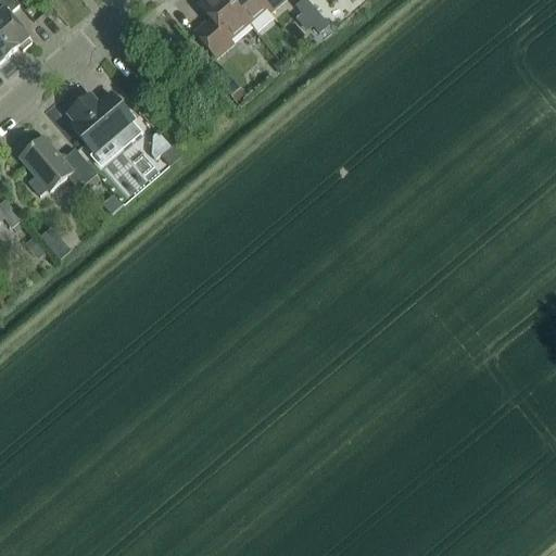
[(30,39),(10,15),(20,7),(13,0),(0,0),(0,40),(12,55),(19,49),(22,53),(32,46),(28,41),(30,39)]
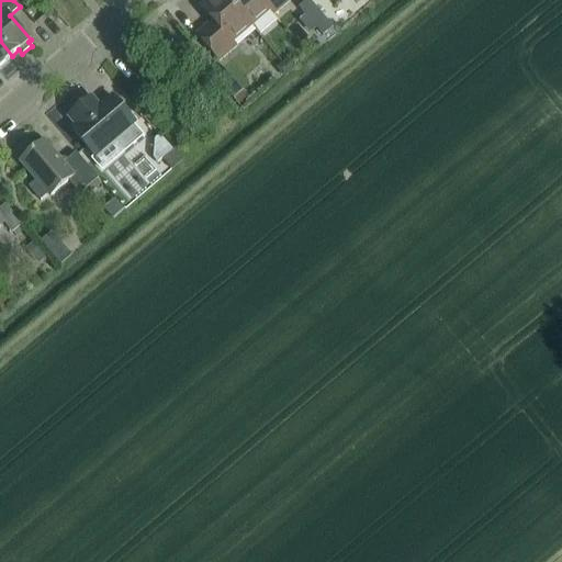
[(218,60),(236,46),(233,42),(251,26),(228,0),(210,0),(201,8),(213,22),(198,35),(218,60)]
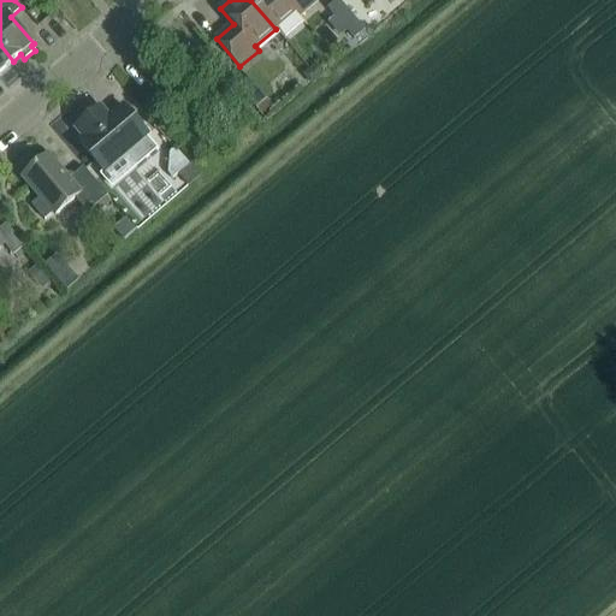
[(250,0),(276,29),(296,11),(301,16),(318,0),(250,0)]
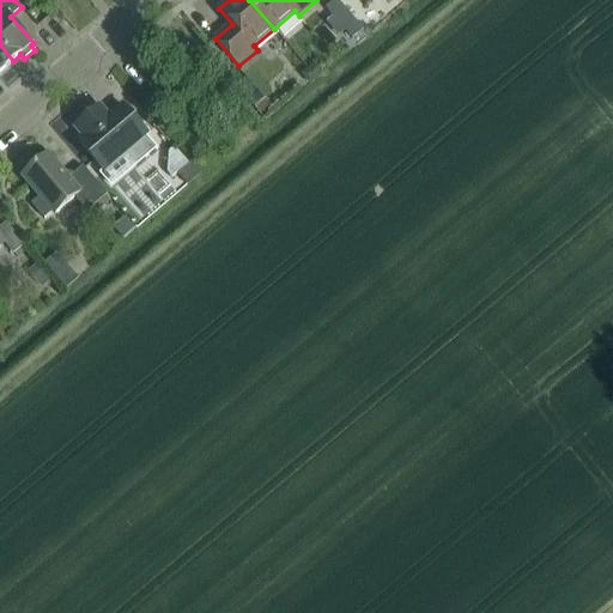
[(0,44),(0,72),(13,61),(0,44)]
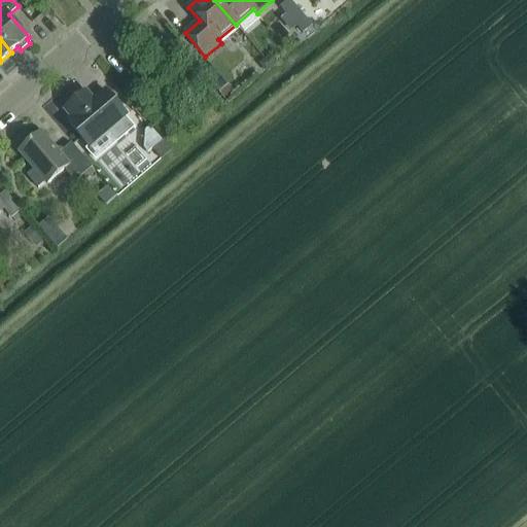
[(219,93),(229,84),(211,64),(202,72),(219,93)]
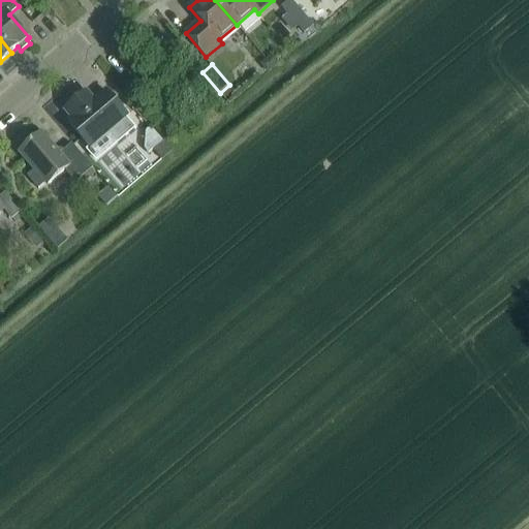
[(134,94),(143,87),(135,79),(127,86),(134,94)]
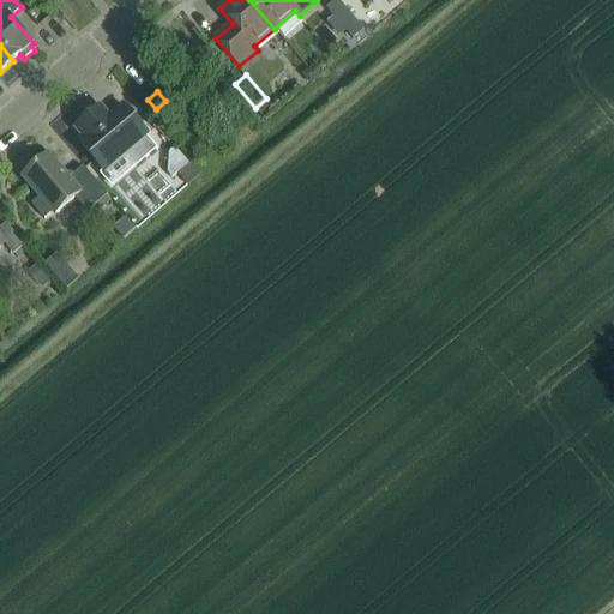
[(139,124),(124,106),(109,119),(100,107),(76,127),(85,139),(79,143),(95,161),(103,172),(125,152),(137,166),(156,149),(145,136),(146,133),(139,124)]
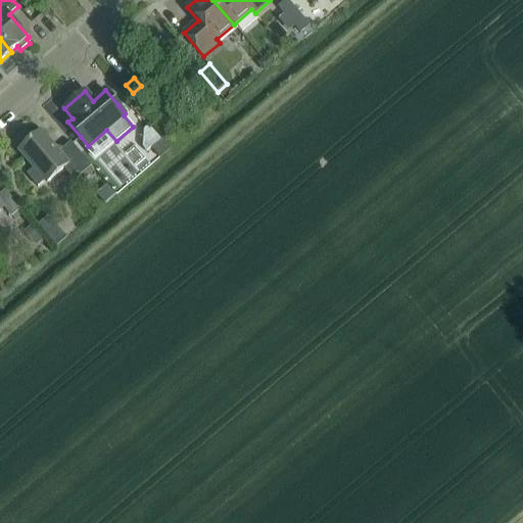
[(170,150),(160,140),(148,126),(144,130),(142,147),(146,152),(150,148),(159,158),(170,150)]
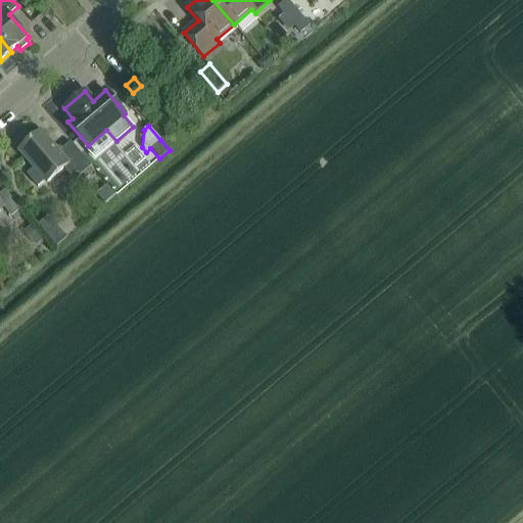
[(55,148),(41,132),(18,150),(34,168),(27,174),(38,187),(45,181),(46,183),(63,169),(75,181),(91,167),(84,157),(70,142),(62,149),(61,147),(56,147),(55,148)]
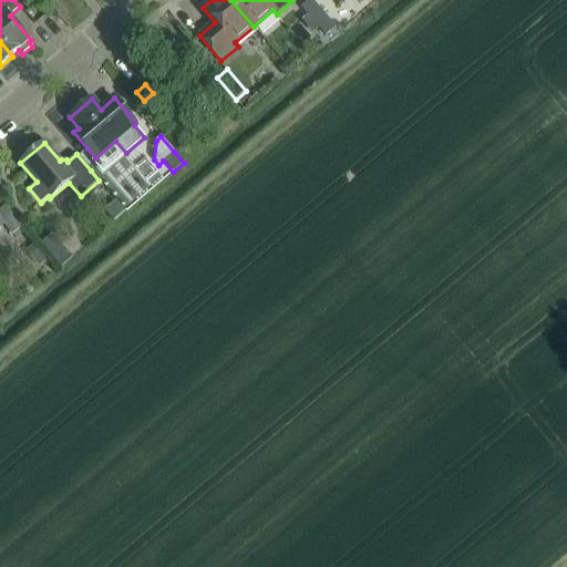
[(0,209),(0,224),(2,223),(12,235),(22,226),(6,206),(0,209)]
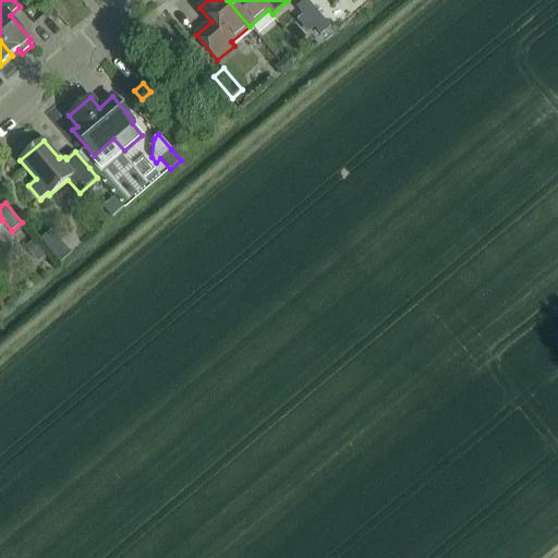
[(37,263),(47,254),(34,239),(24,247),(37,263)]
